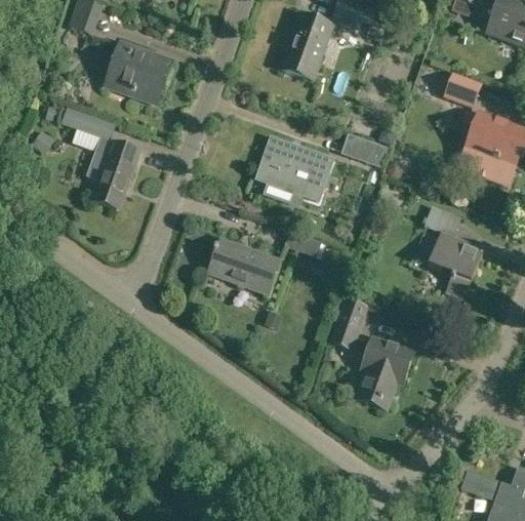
[(67,27),(92,36),(103,6),(86,0),(77,0),(67,27)]
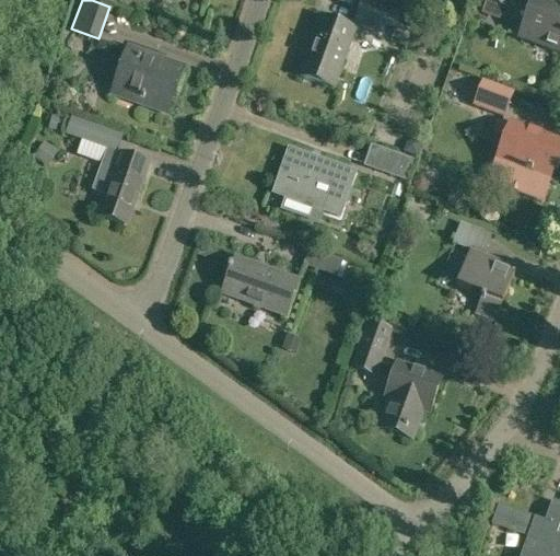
[(360,0),(352,22),(382,32),(386,20),(392,22),(397,7),(392,4),(392,2),(386,0),(360,0)]
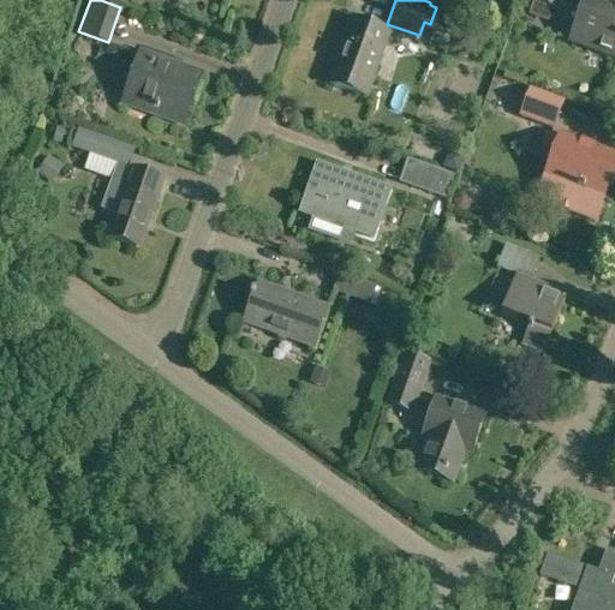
[(586,0),(572,37),(614,53),(614,3),(608,0),(586,0)]
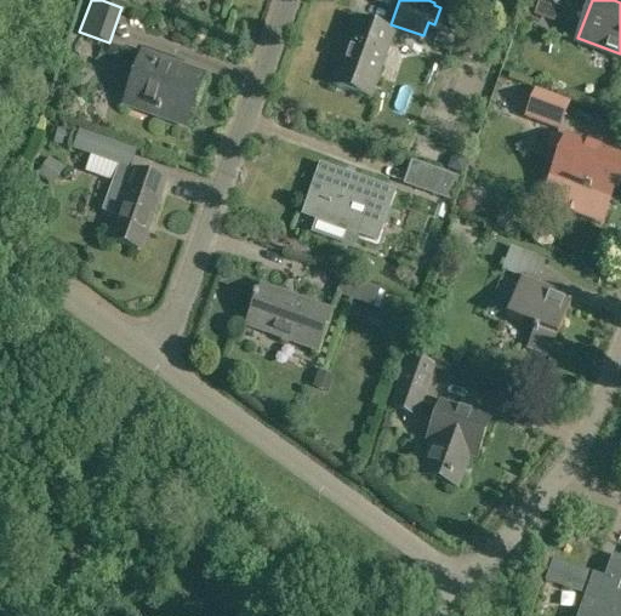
[(331,81),(369,95),(393,29),(355,16),(331,81)]
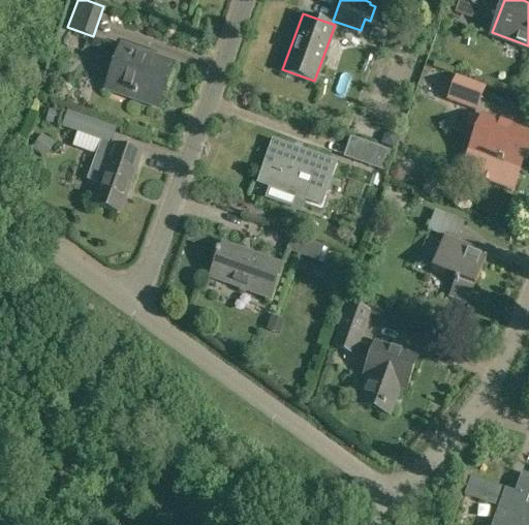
[(105,87),(157,104),(173,61),(121,42),(105,87)]
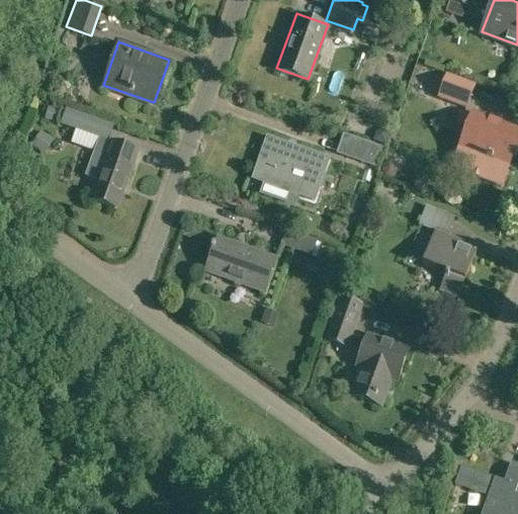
[(437,96),(466,107),(476,83),(446,72),(437,96)]
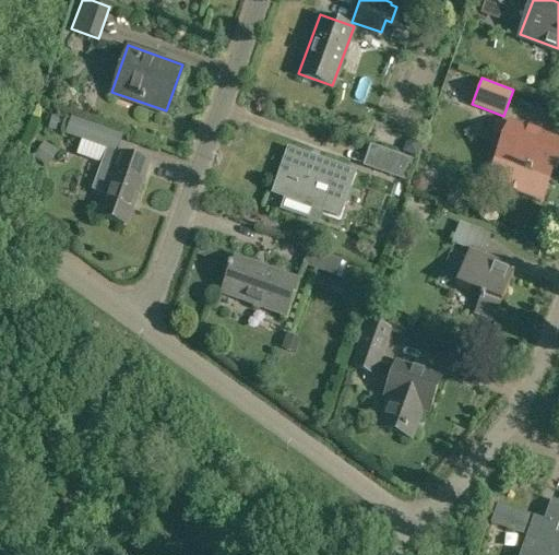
[(56,128),(59,115),(51,113),(48,127),(56,128)]
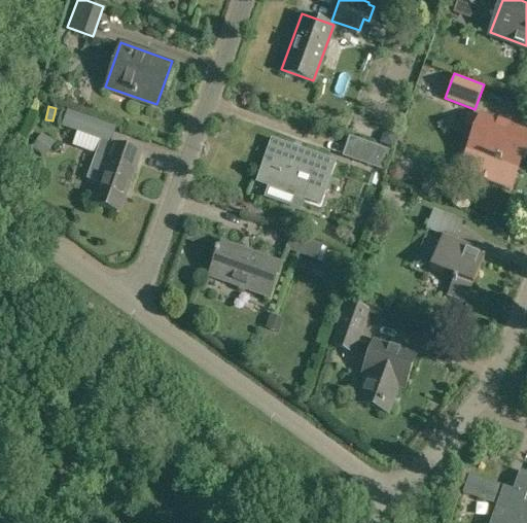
[(93,200),(119,209),(135,165),(140,150),(111,139),(115,126),(67,107),(61,124),(83,132),(100,138),(96,151),(86,176),(100,181),(93,200)]
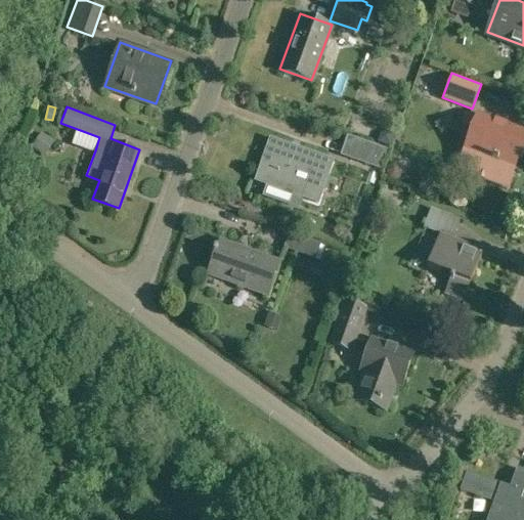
[(467,169),(499,181),(507,163),(513,165),(523,136),(523,130),(466,109),(463,118),(474,122),(465,146),(474,149),(467,169)]
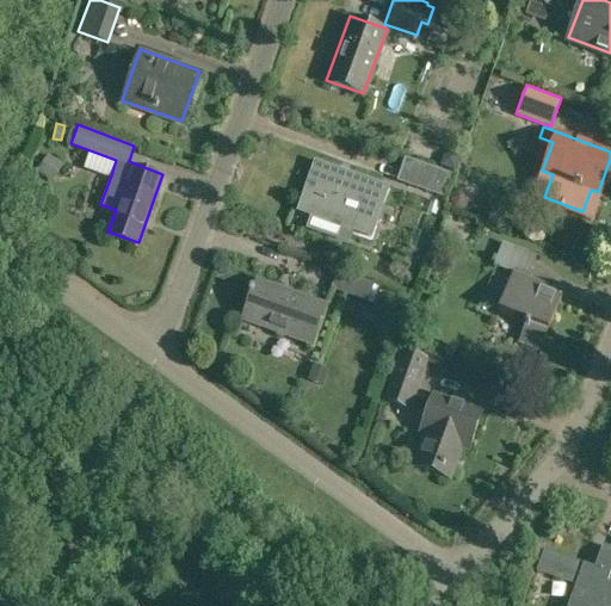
[(37,168),(51,178),(61,164),(48,154),(37,168)]
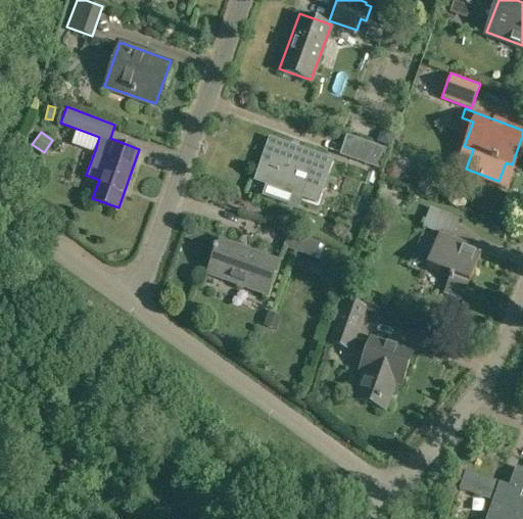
[(340,152),(380,166),(387,146),(346,133),(340,152)]
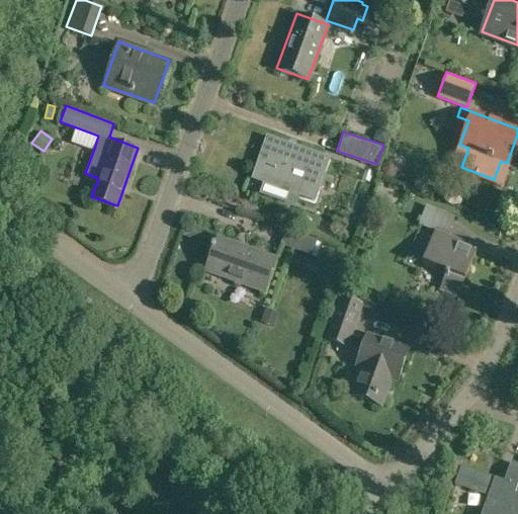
[(266,134),(251,176),(315,198),(330,156),(266,134)]
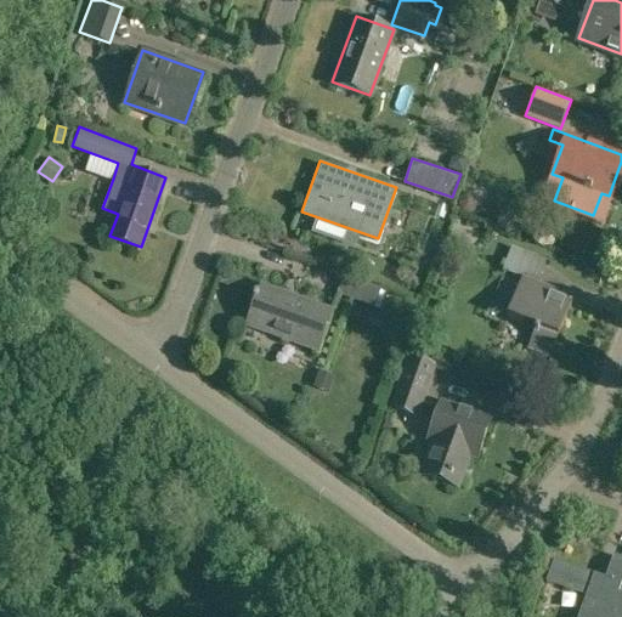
[(462,207),(468,209),(474,205),(476,199),(473,192),(467,190),(461,192),(458,199),(462,207)]
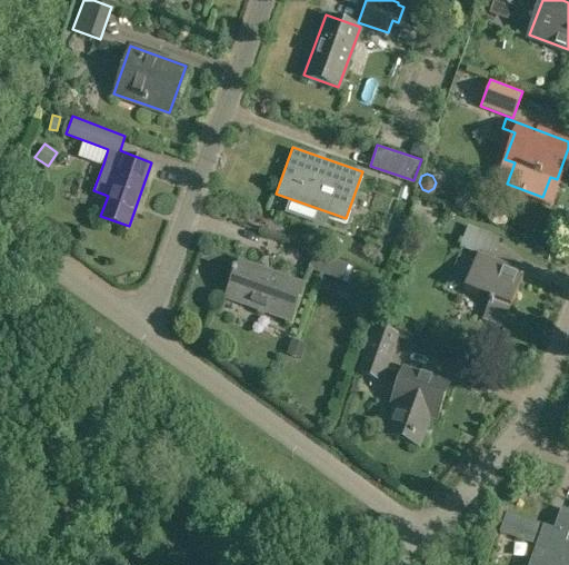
[(407,224),(416,226),(418,216),(409,214),(407,224)]
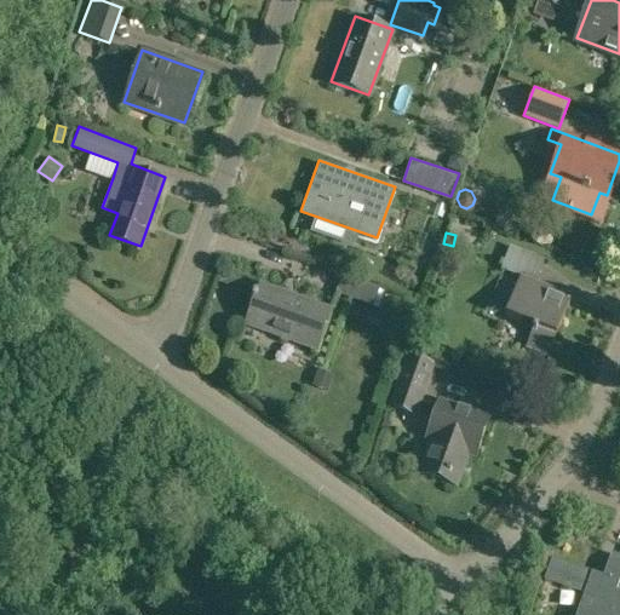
[(520,272),(528,251),(509,243),(500,266),(520,274),(520,272)]
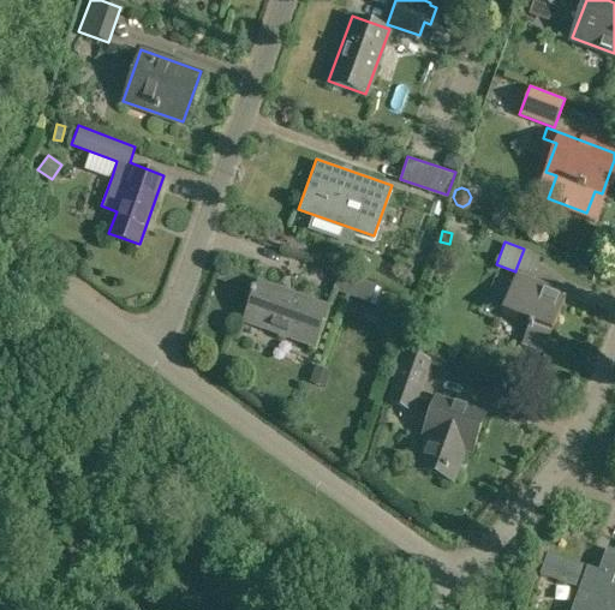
[(333,288),(370,301),(376,282),(340,269),(333,288)]
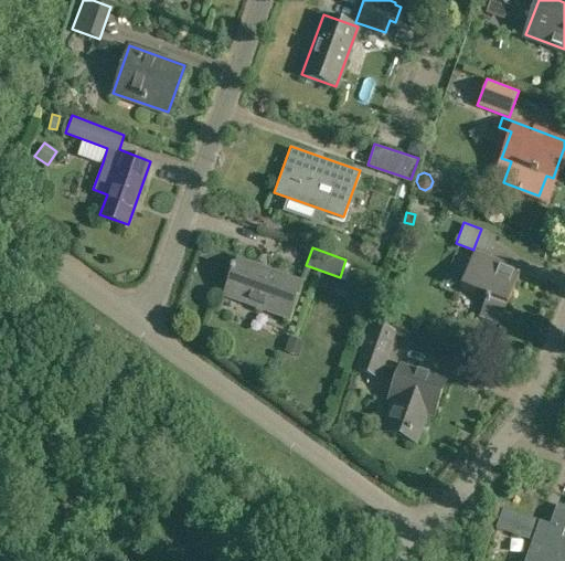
[(478,315),(498,321),(519,265),(473,249),(473,250),(460,285),(486,294),(478,315)]
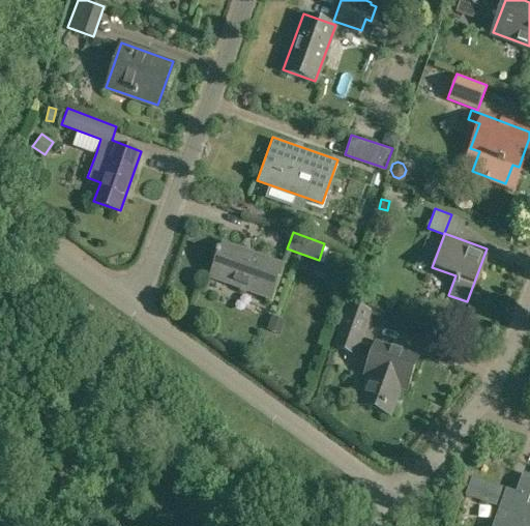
[(209,275),(270,297),(283,262),(224,240),(209,275)]
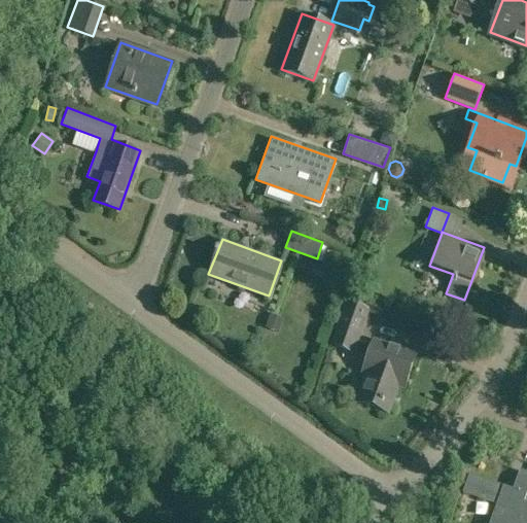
[(221,289),(220,299),(248,303),(249,292),(221,289)]
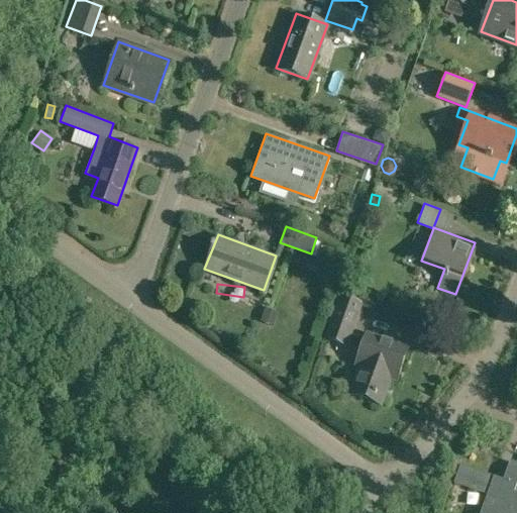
[(322,337),(345,345),(349,333),(362,301),(342,295),(337,293),(322,337)]
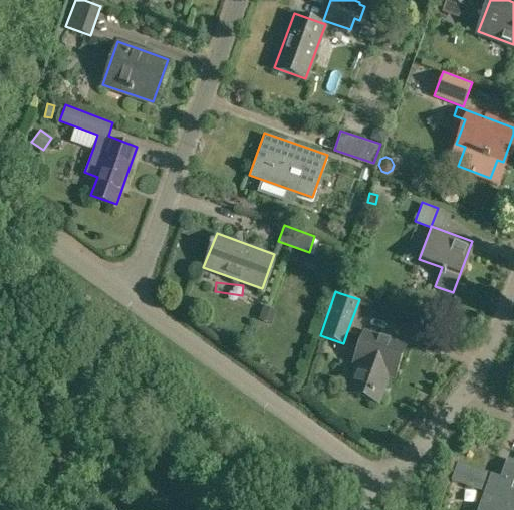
[(272,306),(267,305),(263,305),(259,316),(263,318),(267,320),(271,320),(275,309),(272,306)]
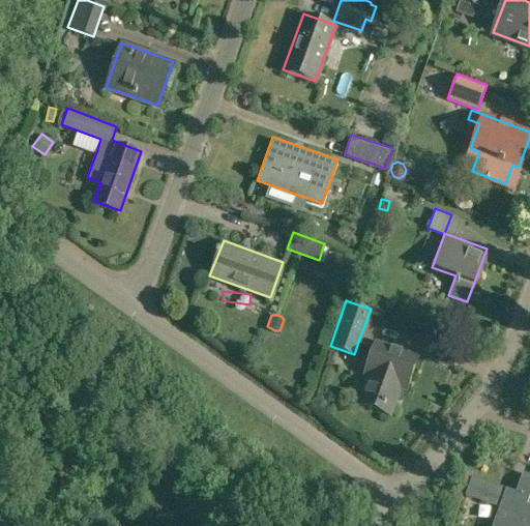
[(361,402),(390,412),(400,384),(407,387),(418,355),(377,341),(365,373),(372,374),(361,402)]
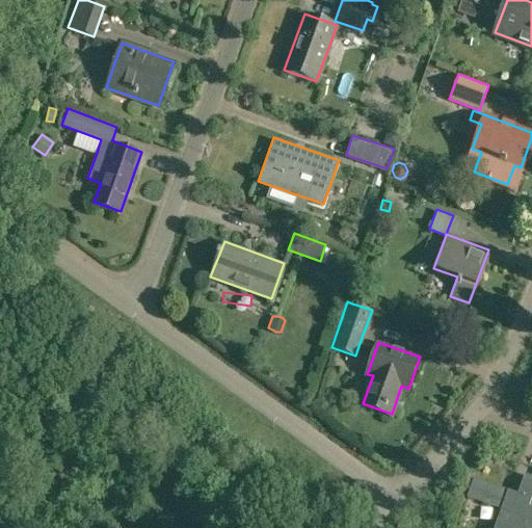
[(531,527),(531,475),(524,473),(517,492),(473,476),(467,495),(501,507),(493,527),(531,527)]
